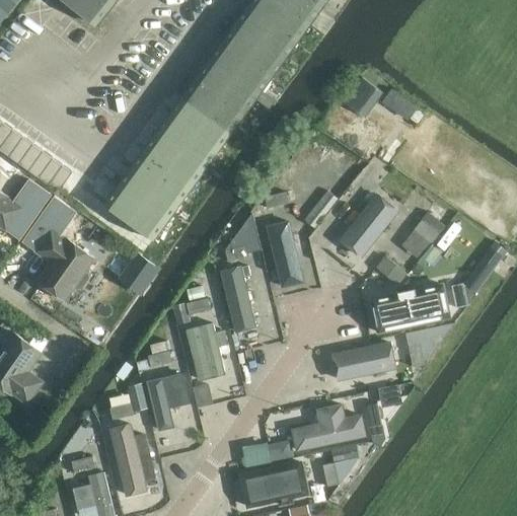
[(0,23),(18,0),(0,0),(0,23)]
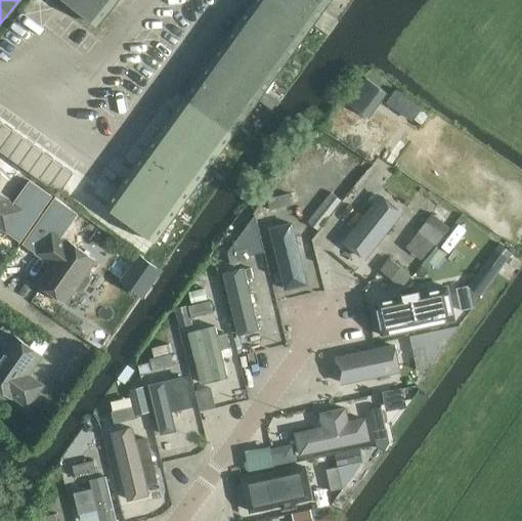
[(60,0),(96,28),(118,0),(60,0)]
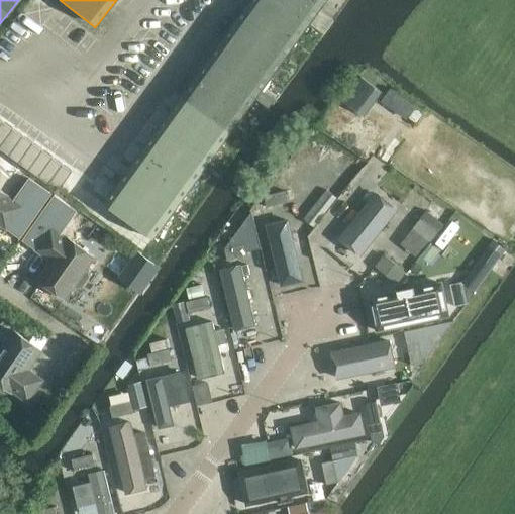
[(228,134),(325,0),(249,0),(179,98),(228,134)]
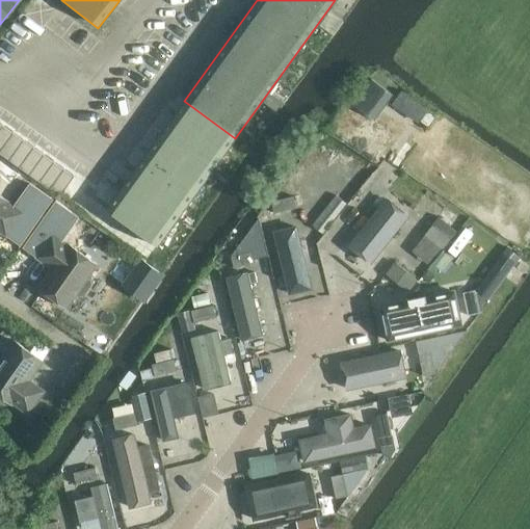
[(368,121),(387,95),(369,82),(350,107),(368,121)]
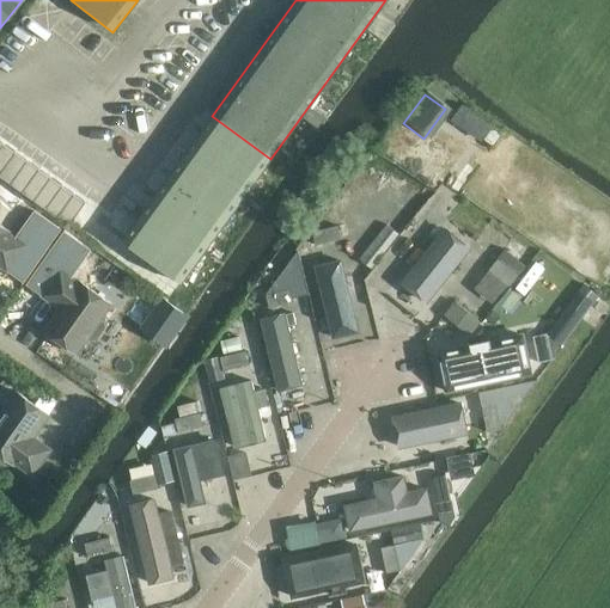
[(492,147),(502,133),(462,105),(451,121),(492,147)]
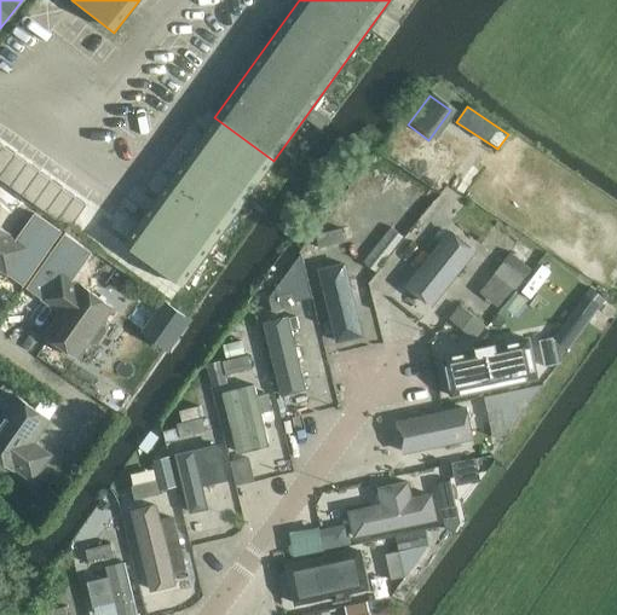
[(274,161),(214,117),(199,139),(259,183),(274,161)]
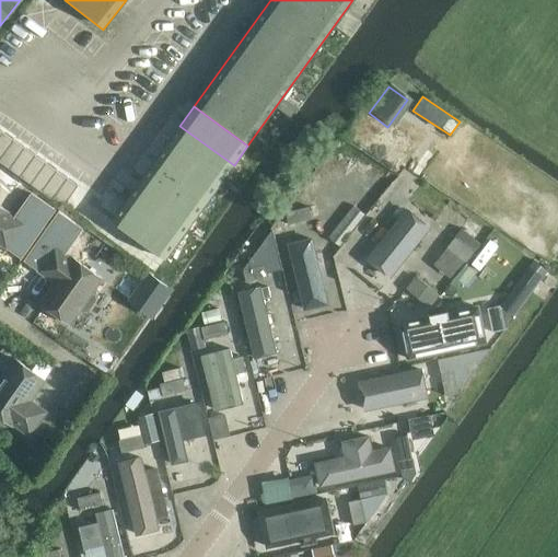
[(234,165),(179,126),(166,146),(220,185),(234,165)]
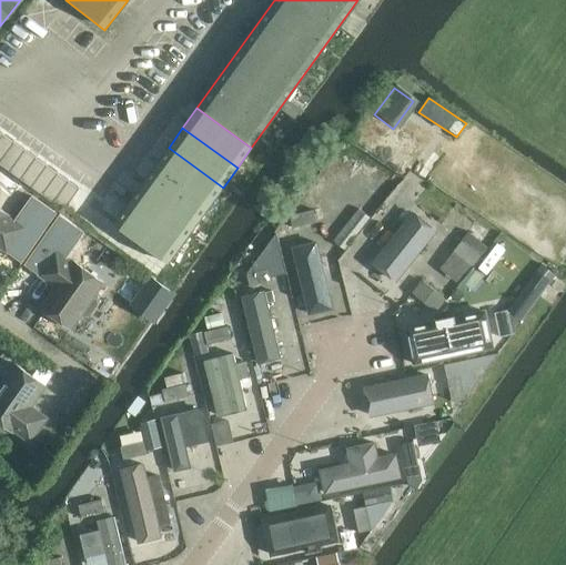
[(0,162),(12,145),(1,138),(0,139),(0,162)]
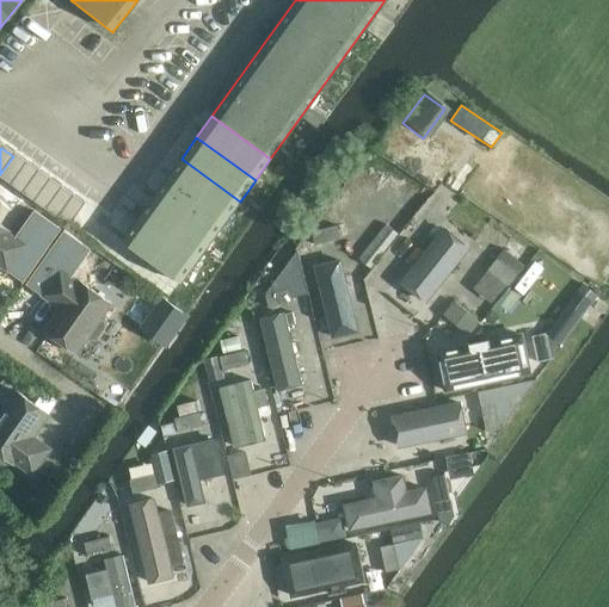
[(0,183),(7,189),(24,165),(13,156),(0,174),(0,183)]
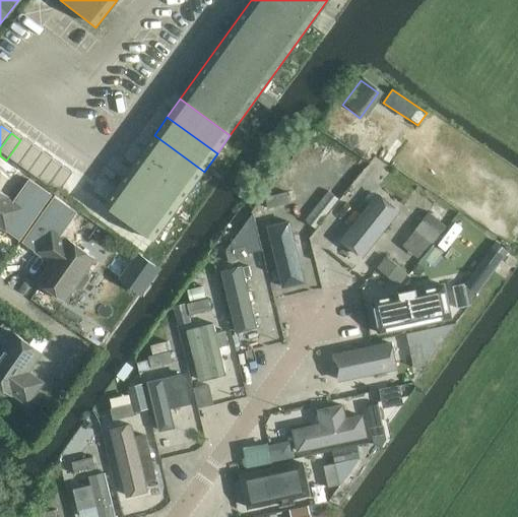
[(204,172),(154,135),(141,153),(191,189),(204,172)]
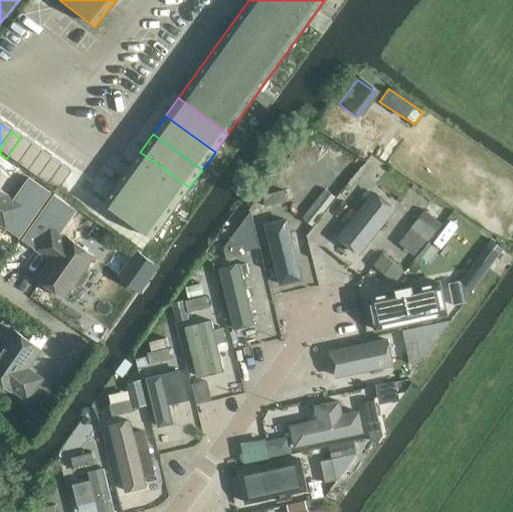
[(16,166),(30,146),(20,139),(6,159),(16,166)]
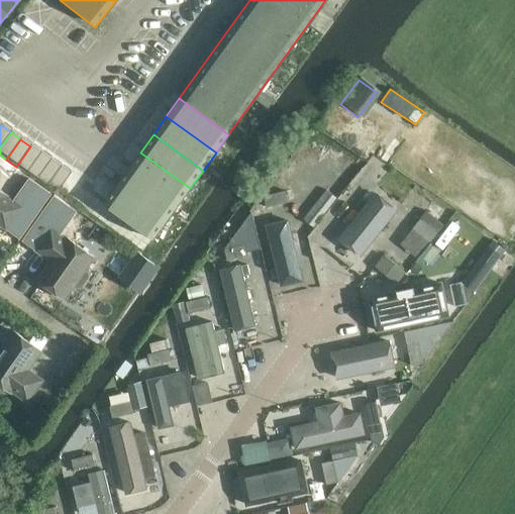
[(26,174),(40,153),(30,146),(16,167),(26,174)]
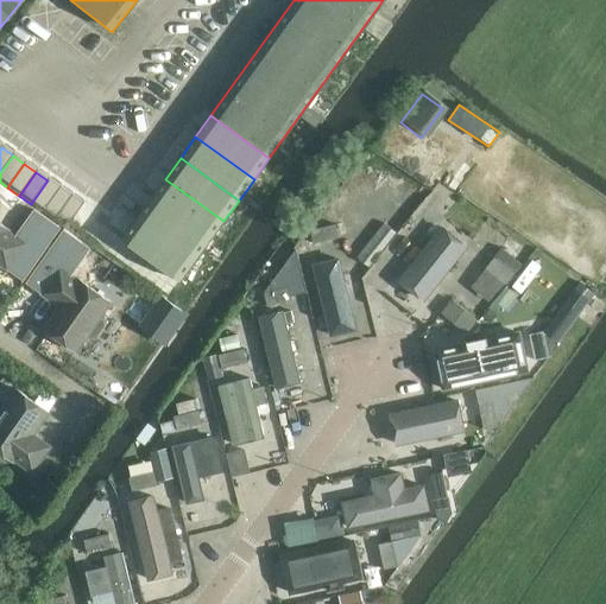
[(223,221),(165,179),(150,201),(208,242),(223,221)]
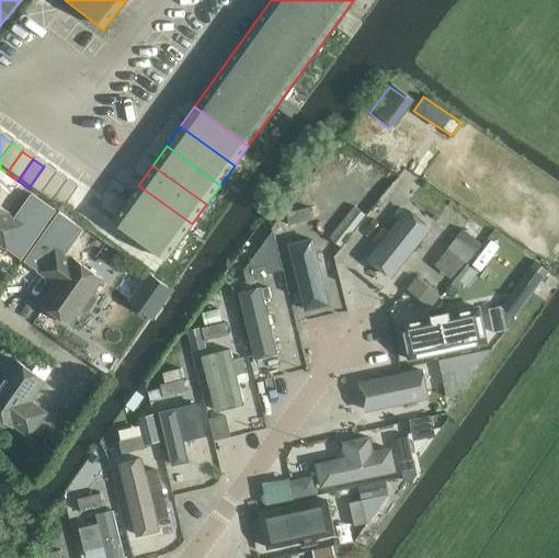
[(40,196),(55,174),(44,167),(29,189),(40,196)]
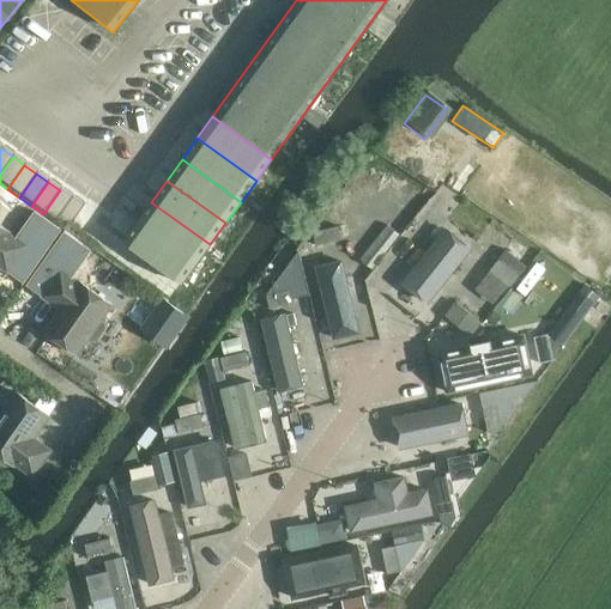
[(54,223),(71,199),(60,190),(43,214),(54,223)]
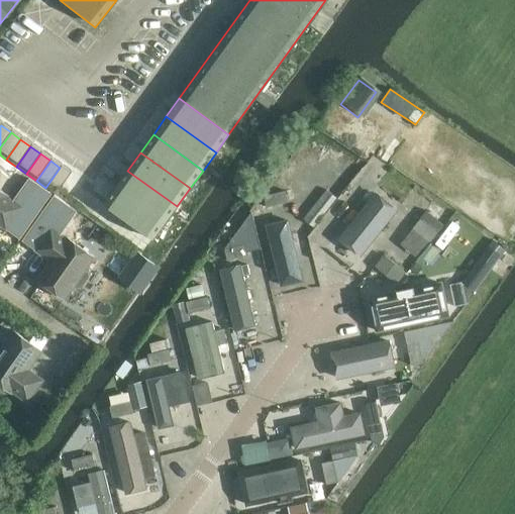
[(56,195),(70,175),(60,168),(45,188),(56,195)]
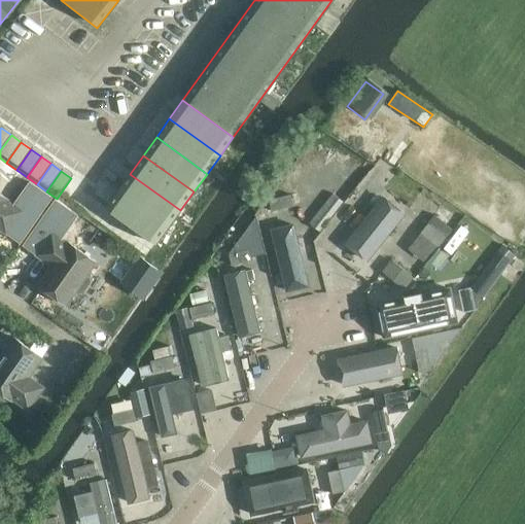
[(180,210),(130,174),(116,191),(167,229),(180,210)]
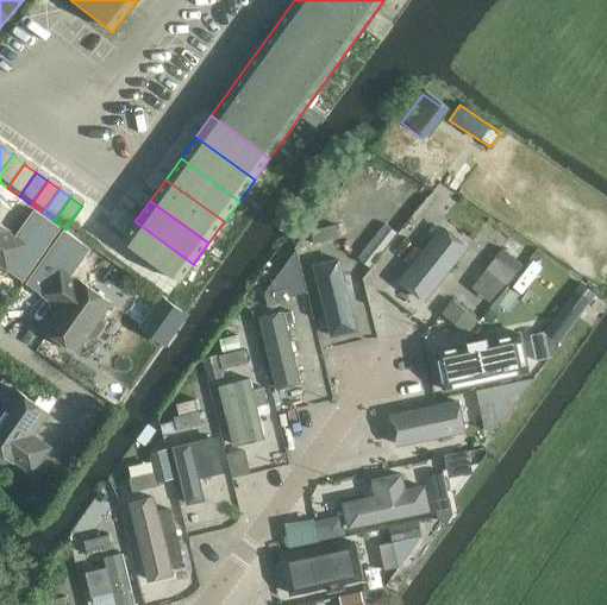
[(177,285),(193,264),(135,221),(119,243),(177,285)]
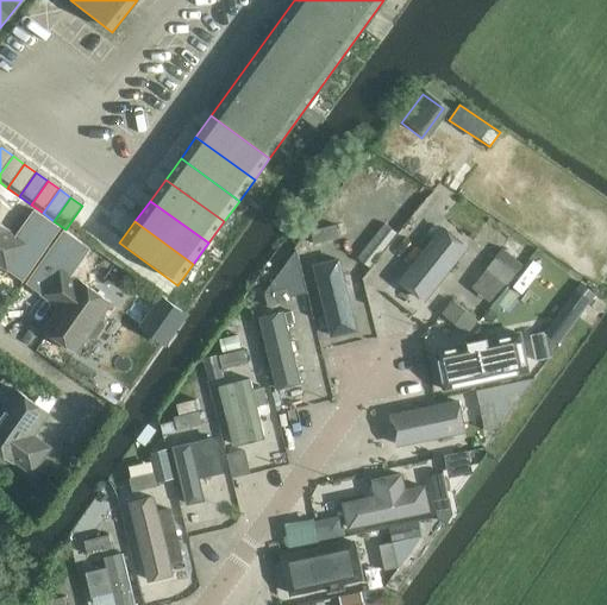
[(23,247),(6,235),(7,233),(0,227),(0,268),(6,272),(23,247)]
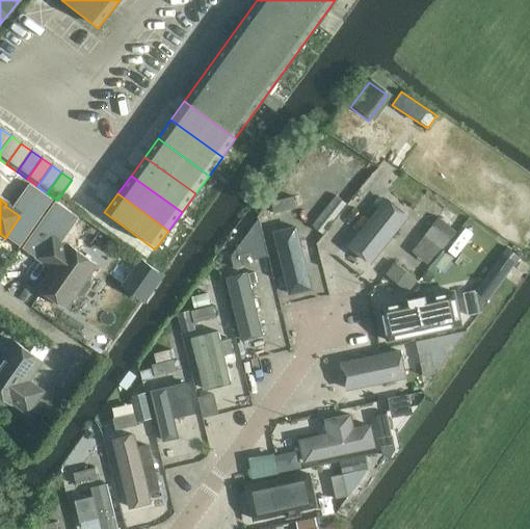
[(388,199),(348,245),(371,264),(409,217),(388,199)]
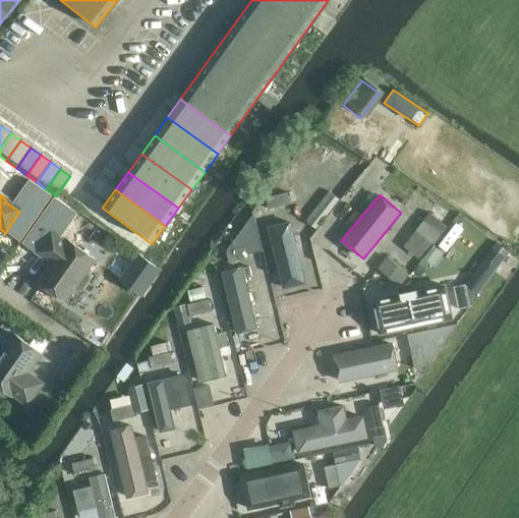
[(288,207),(286,195),(264,200),(267,212),(288,207)]
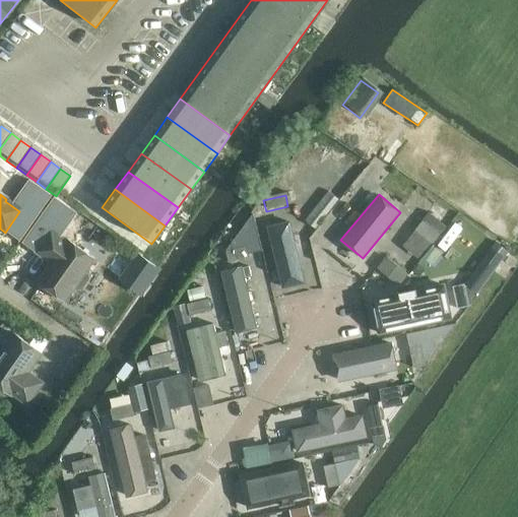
[(267,227),(283,286),(320,276),(310,240),(298,243),(290,220),(267,227)]
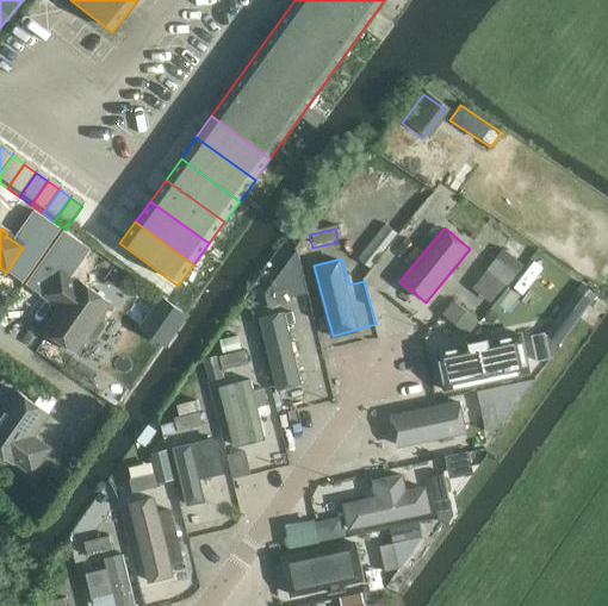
[(514,277),(494,261),(485,273),(506,288),(514,277)]
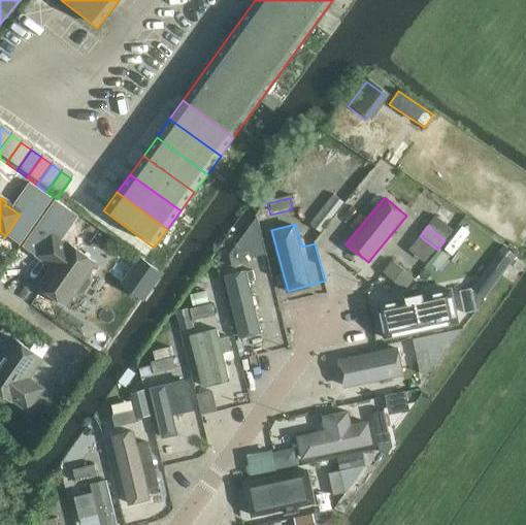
[(84,280),(94,265),(67,245),(65,248),(51,236),(35,258),(51,268),(36,289),(64,308),(74,293),(77,295),(80,295),(88,286),(87,282),(84,280)]
